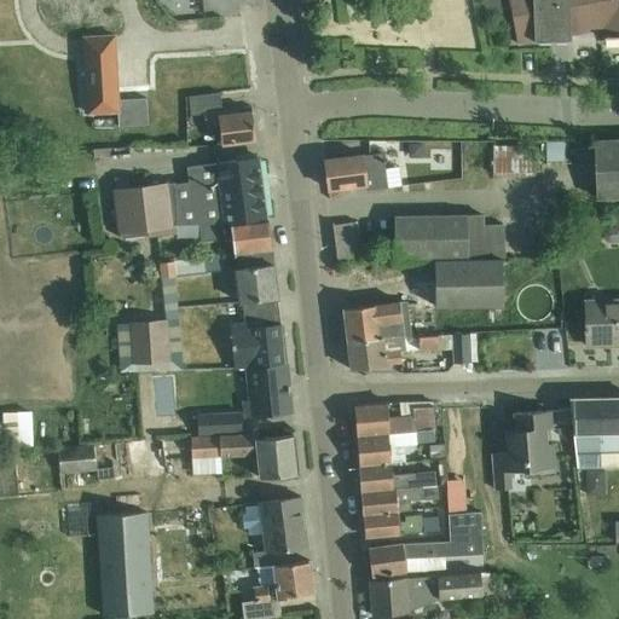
[(482,0),(486,16),(501,13),(498,0),(482,0)]
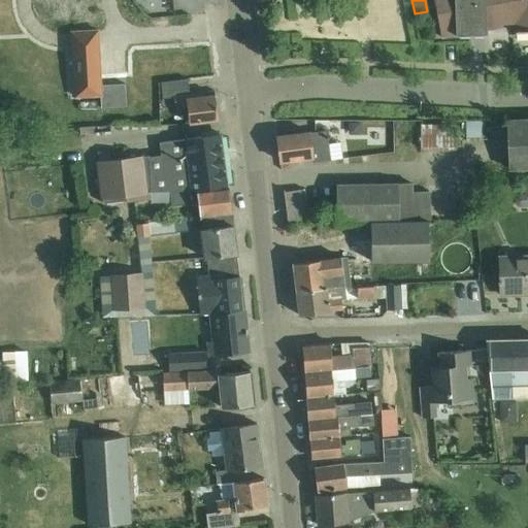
[(507,26),(502,0),(434,0),(441,37),(458,34),(458,37),(485,36),(484,30),(507,26)]
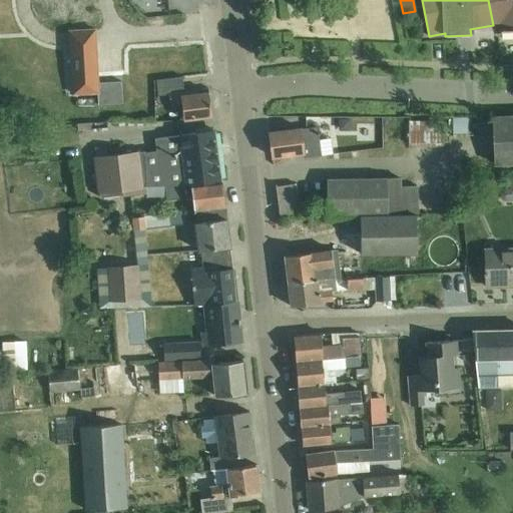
[(512,0),(488,0),(493,25),(500,24),(500,32),(512,31),(512,0)]
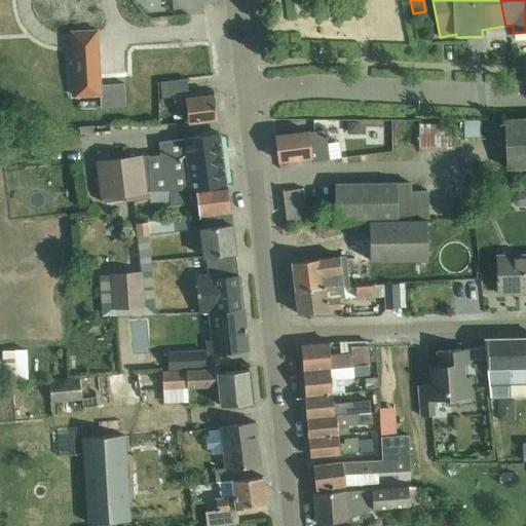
[(71,32),(71,34),(72,45),(73,72),(75,97),(101,96),(100,85),(100,71),(98,44),(98,32),(97,31),(96,31),(83,32),(71,32)]
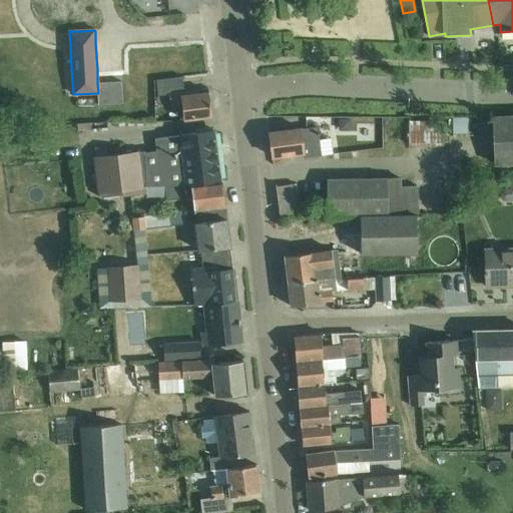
[(211,117),(208,92),(195,94),(195,91),(183,92),(181,77),(156,80),(157,95),(168,94),(169,107),(181,105),(183,120),(211,117)]
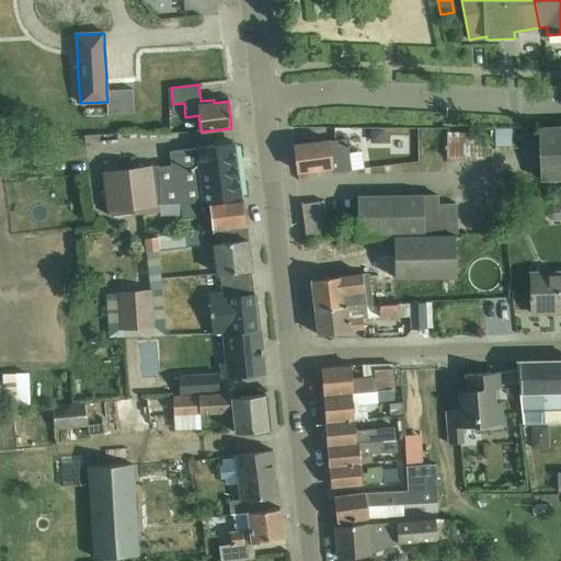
[(541,180),(560,178),(560,125),(539,127),(541,180)]
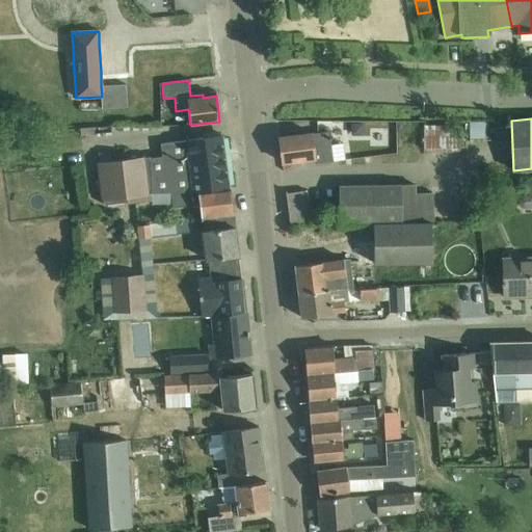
[(458,126),(422,125),(422,151),(458,151),(458,126)]
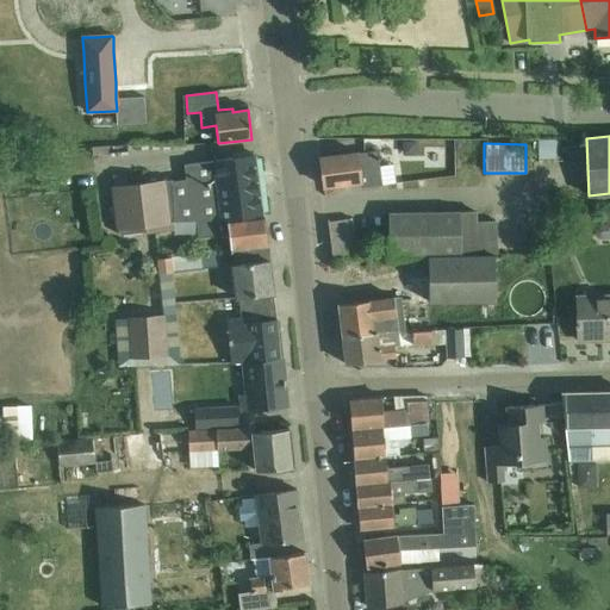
[(105,145),(91,147),(91,156),(106,154),(105,145)]
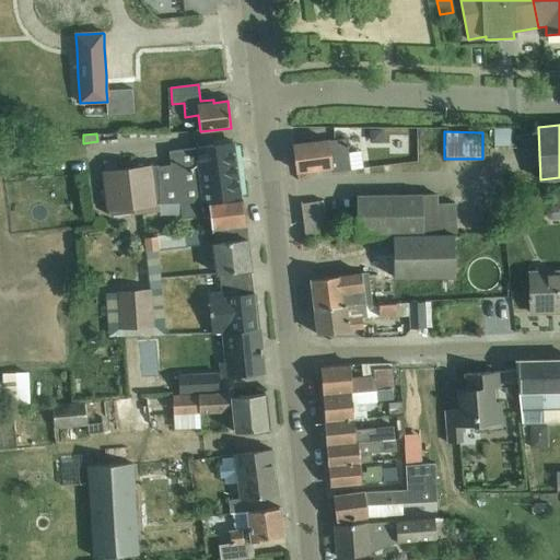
[(342,140),(293,147),(298,173),(331,167),(333,173),(352,171),(363,168),(361,152),(348,153),(346,139),(342,140)]
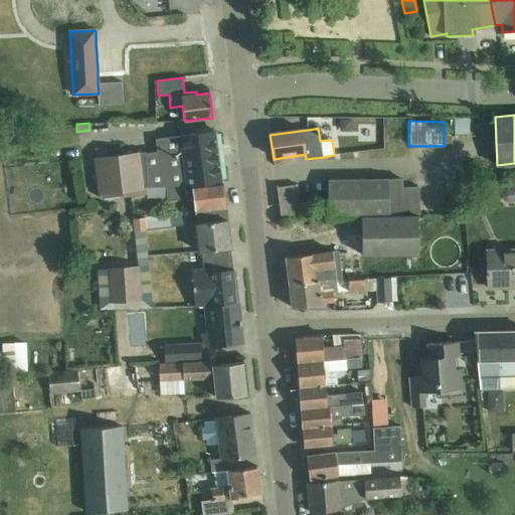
[(139,151),(94,157),(99,192),(100,192),(100,199),(123,196),(122,189),(144,186),(144,187),(148,186),(156,186),(156,188),(166,187),(191,186),(222,182),(215,132),(180,136),(156,140),(157,151),(140,153),(139,151)]
